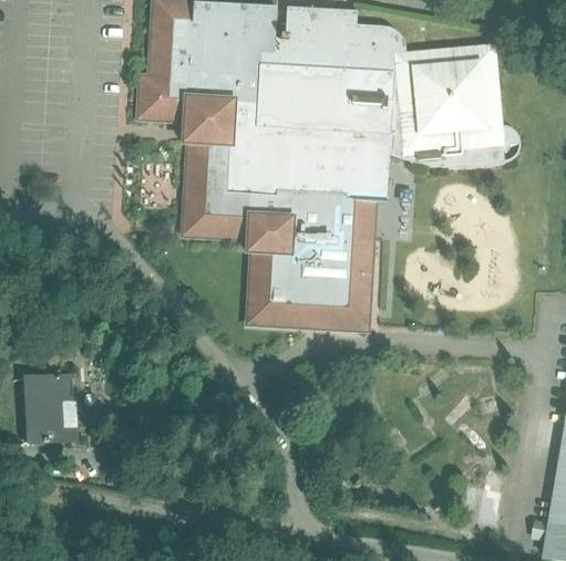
[(142,75),(140,116),(185,118),(184,124),(186,124),(187,100),(233,102),(230,143),(197,141),(193,205),(193,208),(194,211),(195,216),(197,218),(199,221),(202,224),(205,226),(208,227),(213,227),(249,229),(248,250),(260,251),(258,284),(255,288),(253,291),(251,294),(250,299),(250,302),(250,307),(253,310),(254,313),(257,317),(260,319),(264,321),(267,322),(271,322),(275,322),(279,321),(283,319),(286,317),(332,319),(332,325),(368,328),(376,199),(387,200),(389,200),(389,199),(387,199),(389,165),(390,152),(400,156),(430,163),(450,166),(469,165),(487,164),(502,160),(503,151),(507,148),(508,147),(508,143),(520,142),(517,134),(514,130),(511,126),(506,125),(502,124),(494,43),(405,51),(405,47),(403,40),(398,31),(392,28),(388,26),(382,24),(357,23),(356,9),(286,7),(285,35),(276,34),(278,6),(194,0),(192,0),(155,0),(151,75),(142,75)]
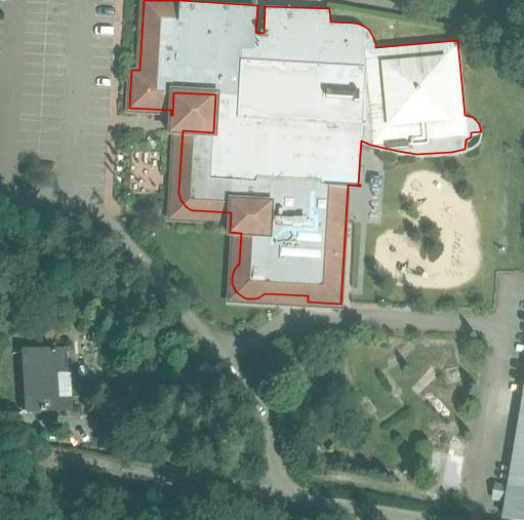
[(157,170),(158,155),(145,155),(144,170),(157,170)]
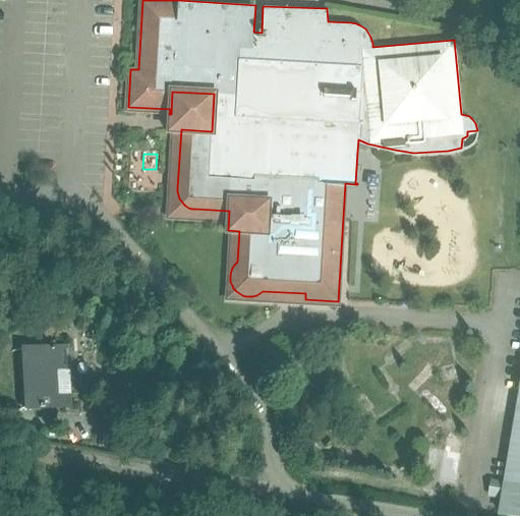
[(129,183),(145,184),(145,170),(129,169),(129,183)]
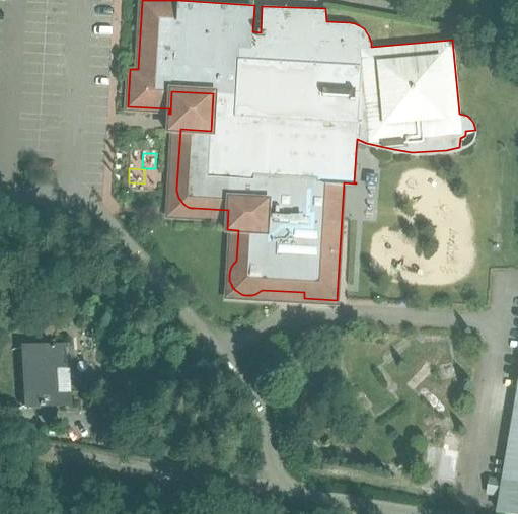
[(82,325),(96,326),(97,313),(83,312),(82,325)]
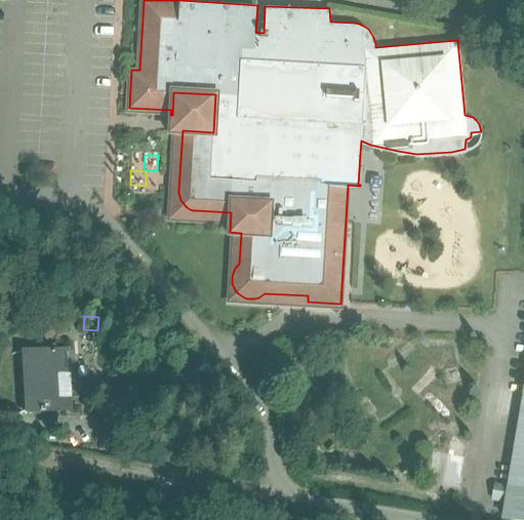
[(68,346),(44,347),(24,348),(28,408),(72,406),(71,396),(57,397),(56,368),(69,367),(68,346)]
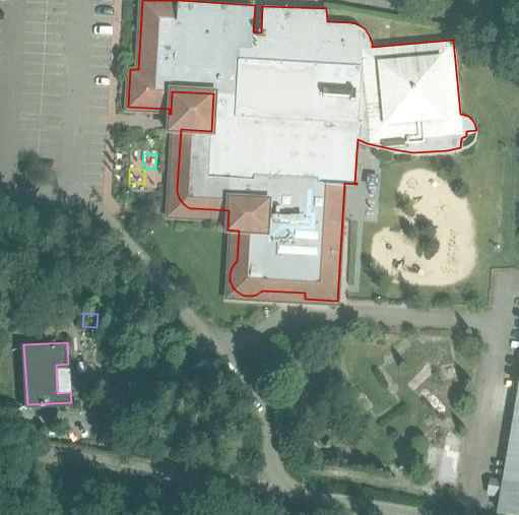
[(278,403),(280,413),(290,411),(289,401),(278,403)]
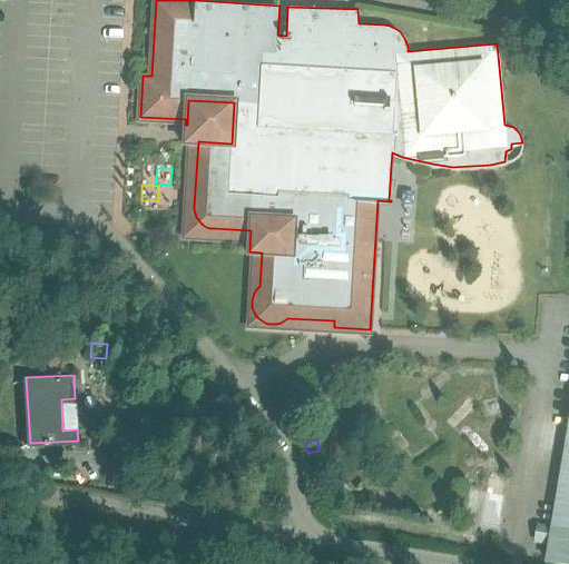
[(568,446),(550,560),(568,562),(568,446)]
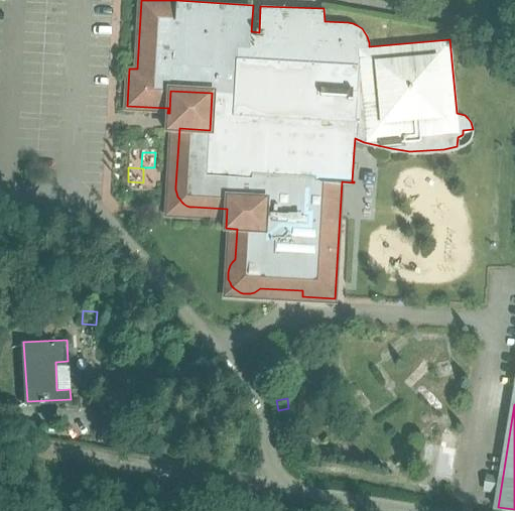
[(125,422),(124,407),(101,408),(101,435),(120,435),(120,423),(125,422)]
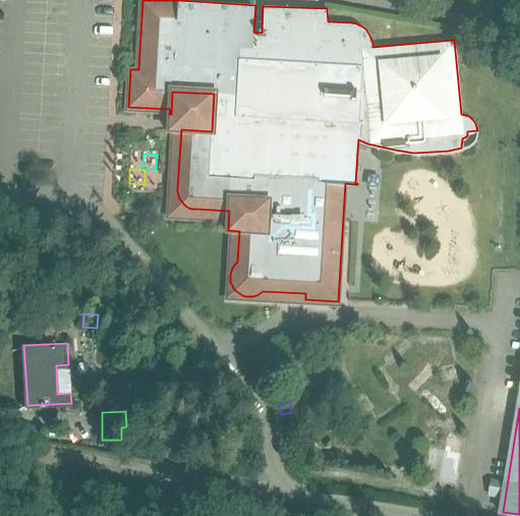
[(449,432),(446,445),(460,447),(463,434),(449,432)]
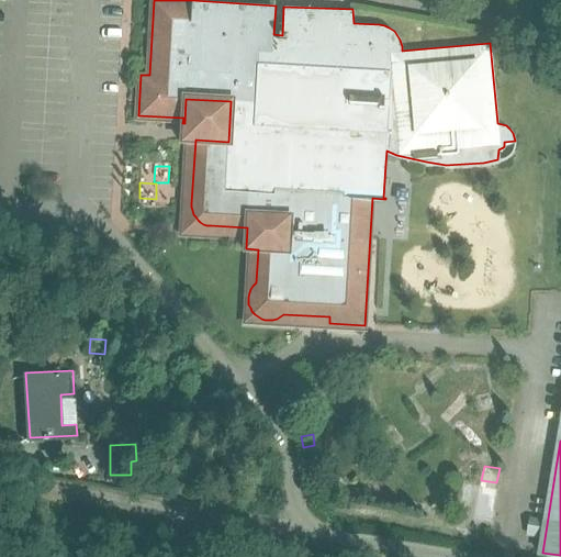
[(492,520),(498,482),(496,482),(481,480),(461,477),(458,499),(475,502),(473,516),(492,520)]
